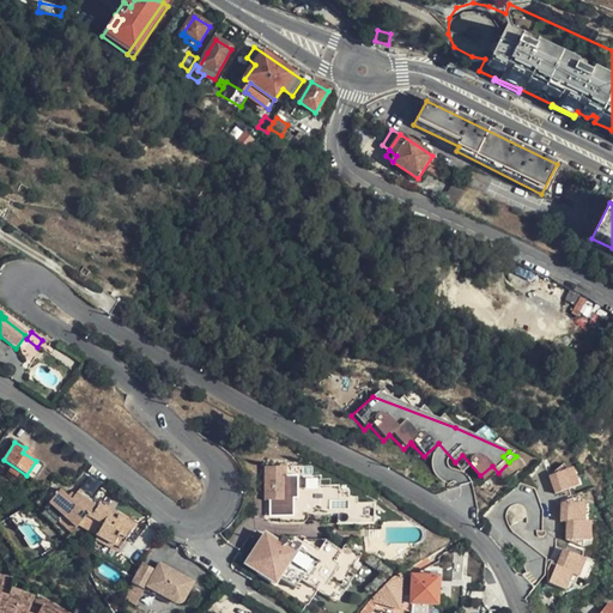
[(36,461),(26,475),(32,478),(41,465),(36,461)]
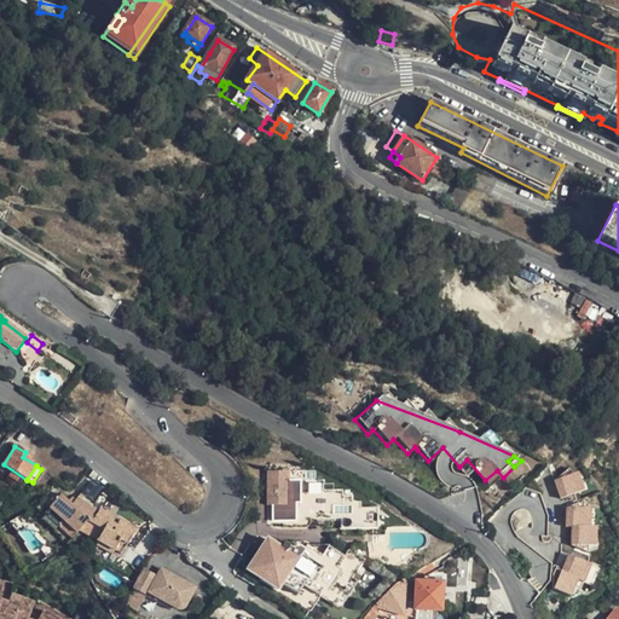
[(503,478),(497,470),(485,480),(491,486),(503,478)]
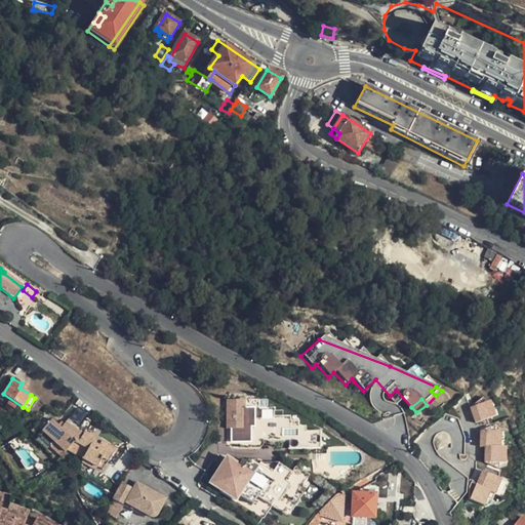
[(488,406),(487,400),(473,412),(478,428),(499,420),(494,405),(488,406)]
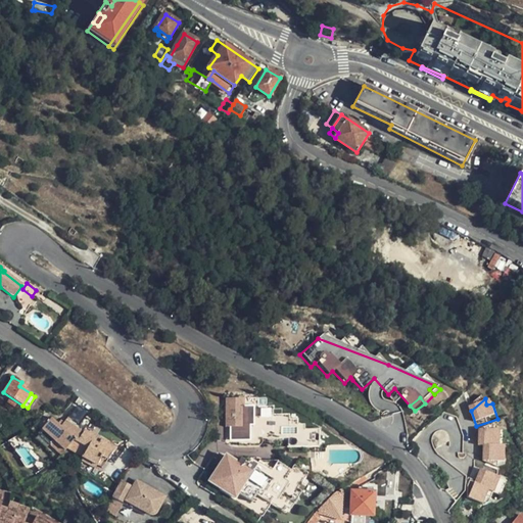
[(226,443),(238,444),(238,429),(243,429),(244,411),(235,411),(235,402),(217,401),(216,425),(222,425),(221,443),(226,443)]
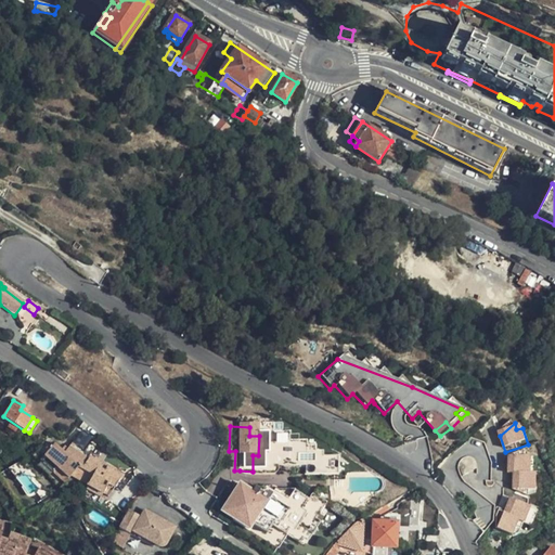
[(265,427),(249,427),(249,436),(259,436),(258,455),(253,455),(253,472),(240,470),(240,475),(263,476),(265,469),(279,470),(280,447),(281,438),(265,437),(265,427)]
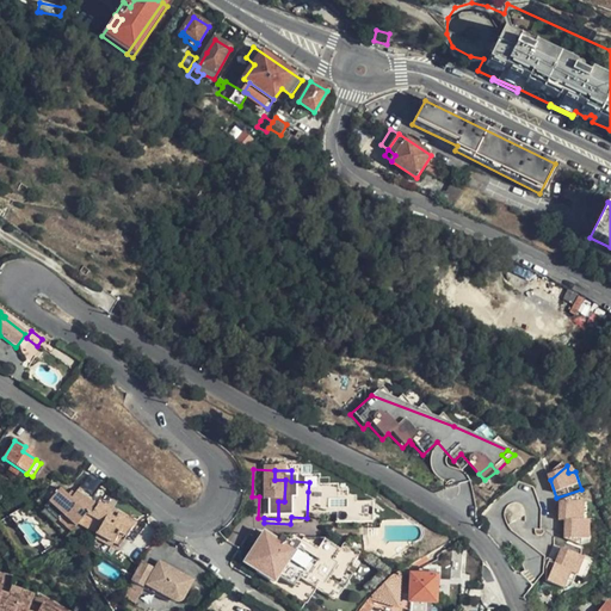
[(78,491),(90,501),(102,481),(88,473),(78,491)]
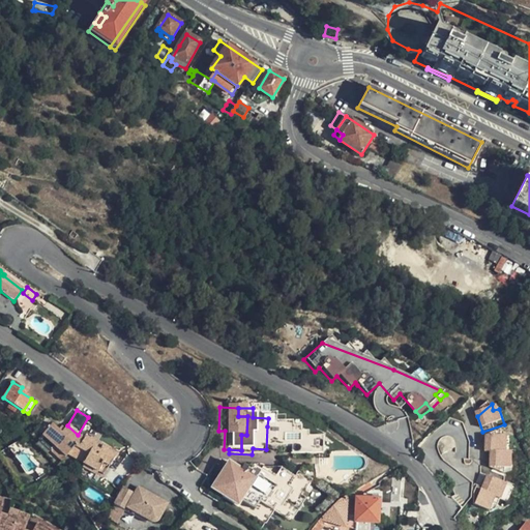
[(42,436),(65,455),(66,454),(75,447),(83,439),(78,435),(67,425),(60,432),(53,424),(42,436)]
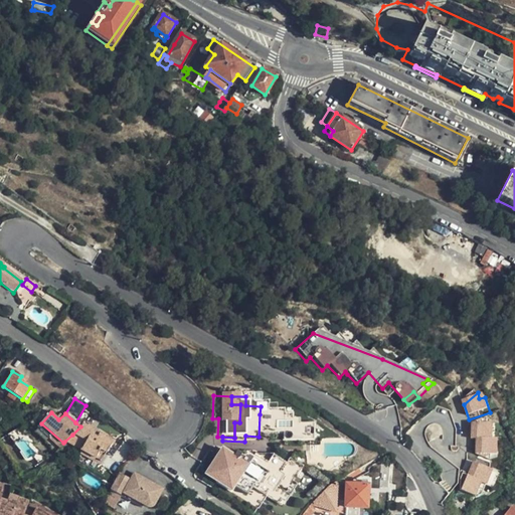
[(438,417),(444,437),(444,451),(458,451),(458,435),(451,413),(438,417)]
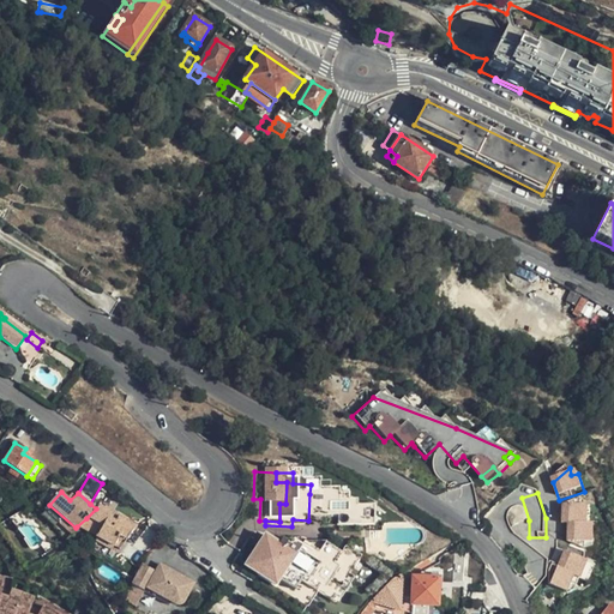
[(330,504),(330,495),(309,494),(308,521),(320,521),(320,530),(356,531),(357,512),(343,511),(343,504),(330,504)]
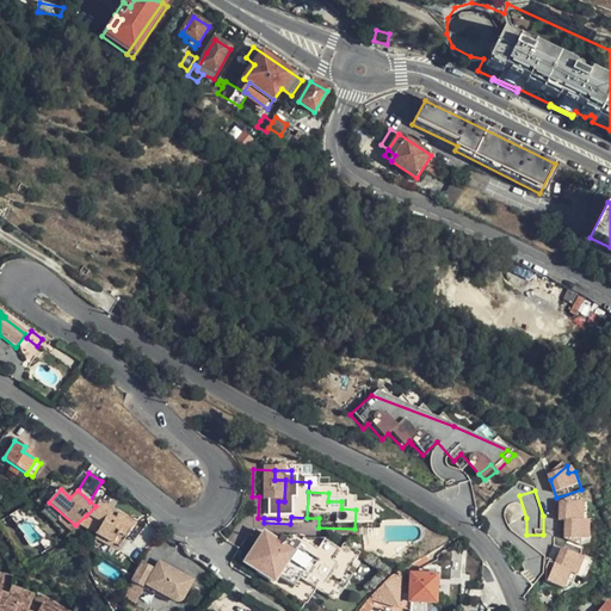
[(135,525),(97,504),(96,506),(86,516),(103,524),(97,536),(115,545),(119,535),(127,539),(135,525)]
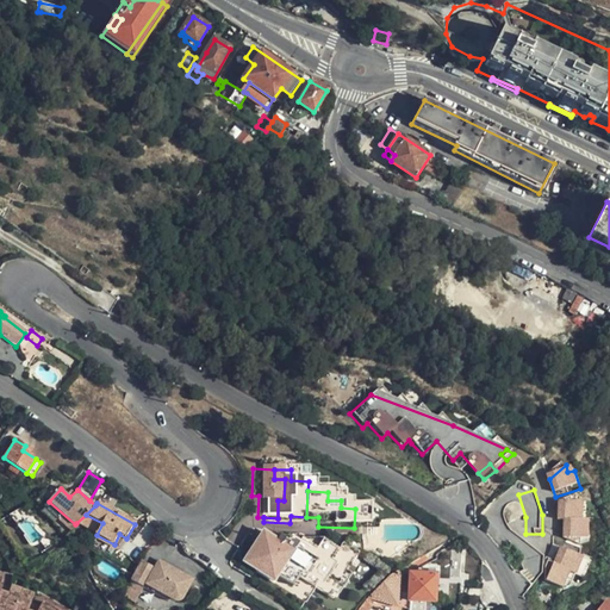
[(578,508),(561,505),(559,524),(566,524),(565,542),(583,549),(584,543),(589,543),(589,526),(585,526),(585,508),(578,508)]
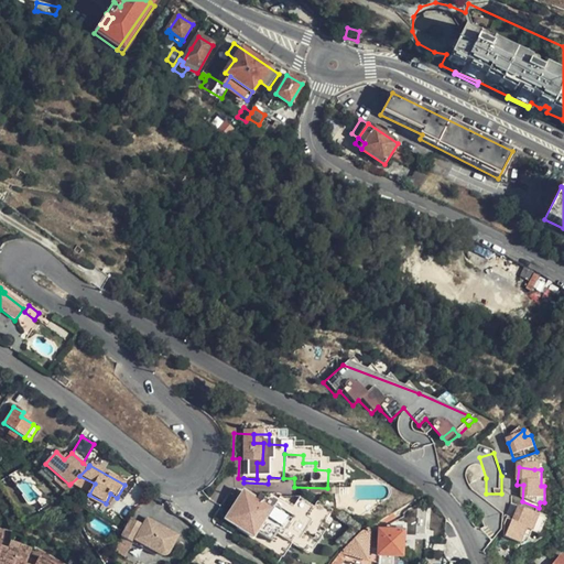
[(95,484),(79,476),(71,484),(89,495),(95,484)]
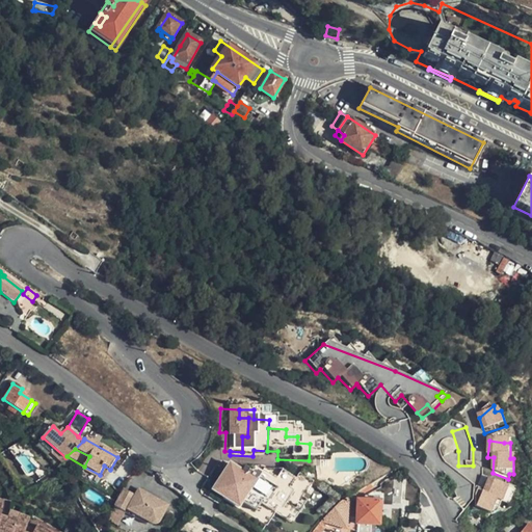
[(104,466),(100,475),(106,478),(110,470),(104,466)]
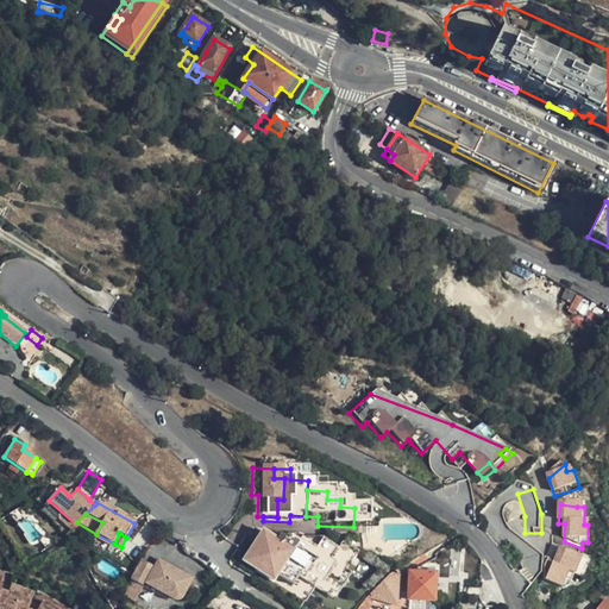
[(253,533),(240,558),(271,576),(276,567),(294,577),(308,585),(332,544),(314,534),(309,544),(293,535),(290,540),(282,535),(281,540),(271,535),(268,541),(253,533)]
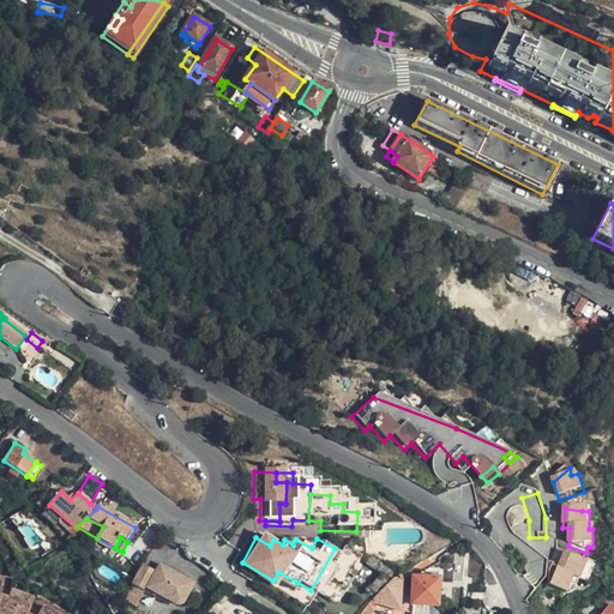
[(115,548),(97,539),(95,543),(112,553),(115,548)]
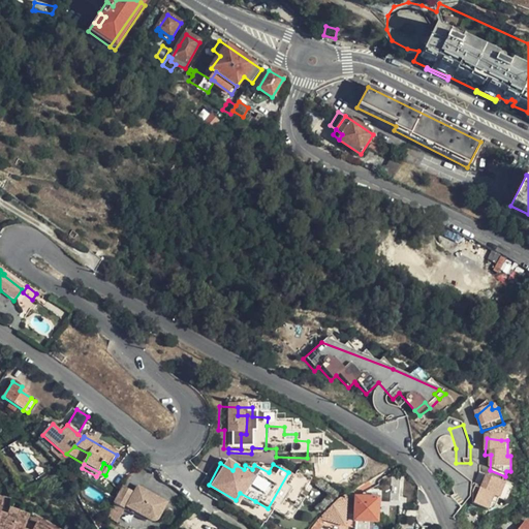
[(487,478),(481,476),(475,491),(480,493),(487,478)]
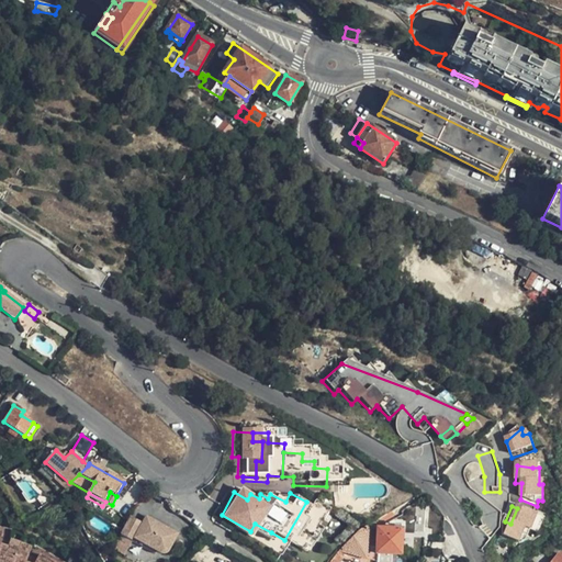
[(537,519),(517,508),(510,524),(525,530),(530,535),(537,519)]
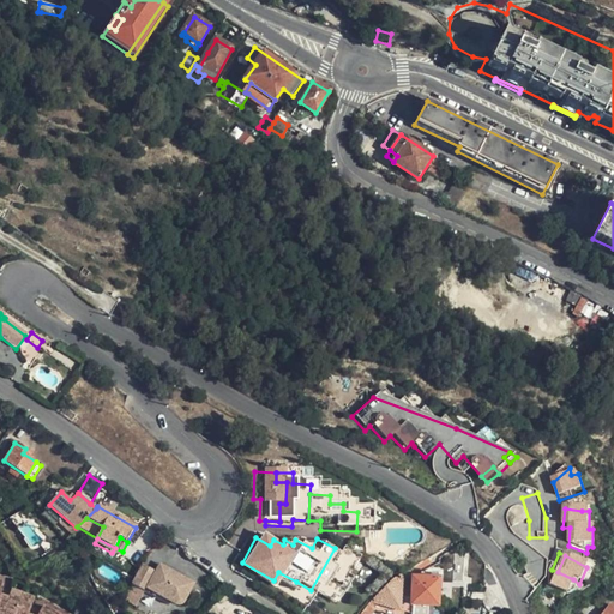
[(274,581),(242,563),(240,567),(289,594),(296,582),(278,572),(274,581)]
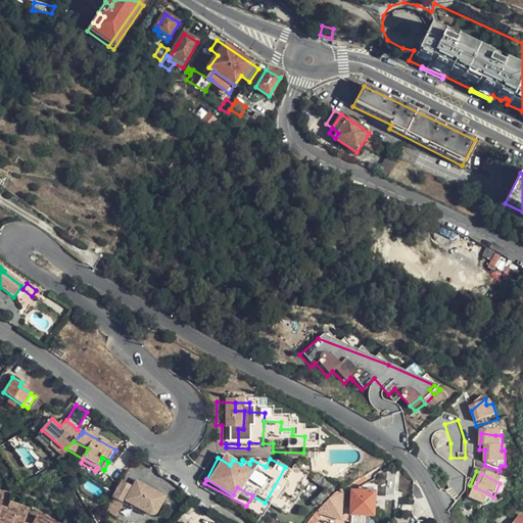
[(136,481),(131,489),(125,501),(146,513),(149,515),(151,515),(152,516),(153,516),(154,515),(156,514),(157,512),(164,497),(136,481)]
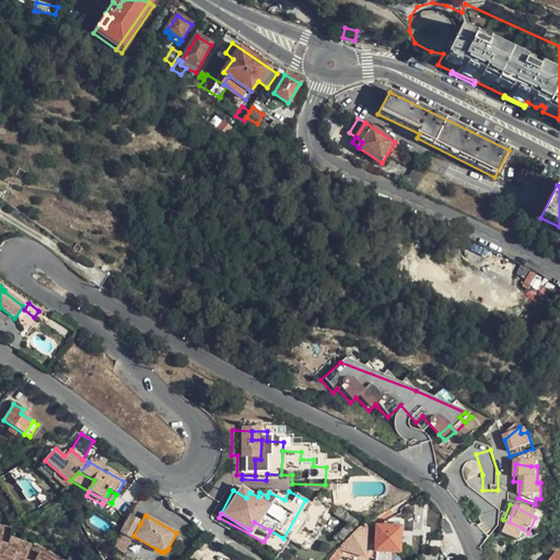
[(129,539),(138,523),(129,518),(119,535),(129,539)]
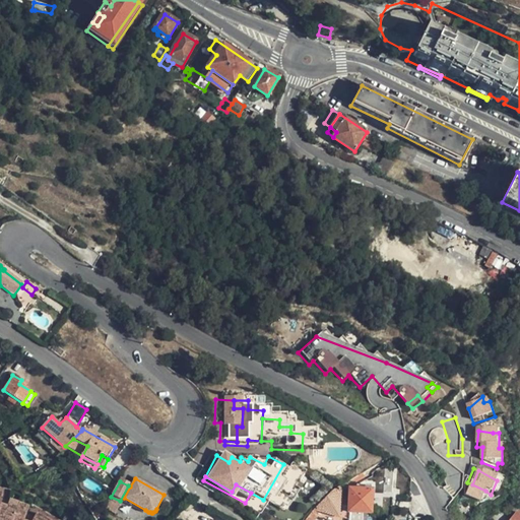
[(485,491),(472,484),(467,482),(464,488),(464,498),(478,506),(485,491)]
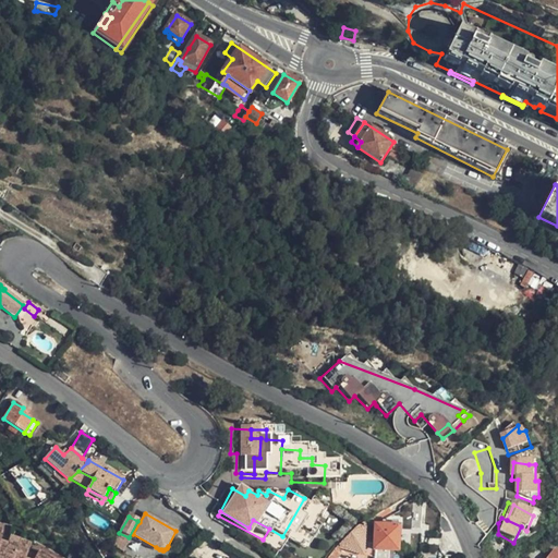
[(133,534),(140,522),(137,521),(129,537),(131,538),(133,534)]
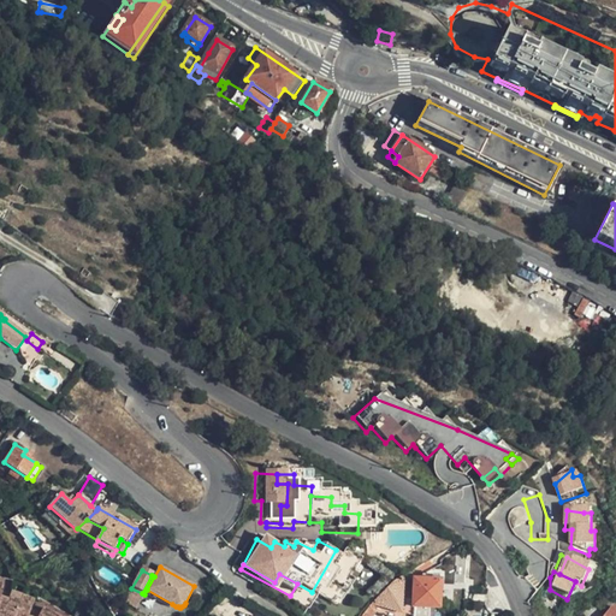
[(401,578),(372,603),(402,611),(404,585),(404,582),(401,578)]
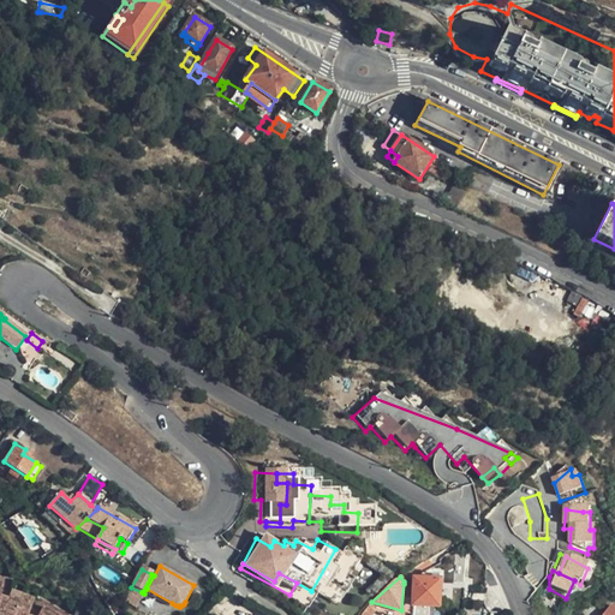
[(415,579),(415,585),(412,607),(437,609),(439,580),(415,579)]
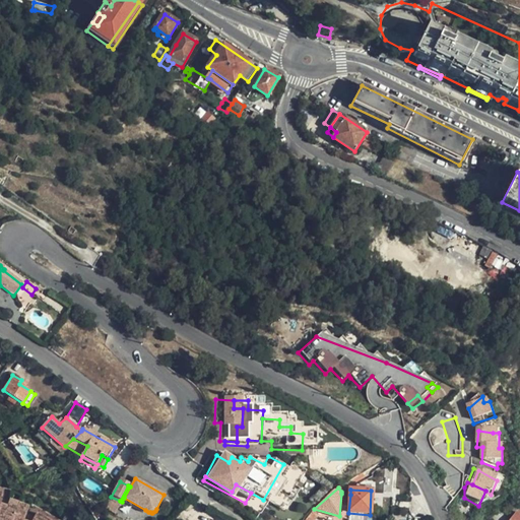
[(491,495),(485,491),(478,506),(484,509),(491,495)]
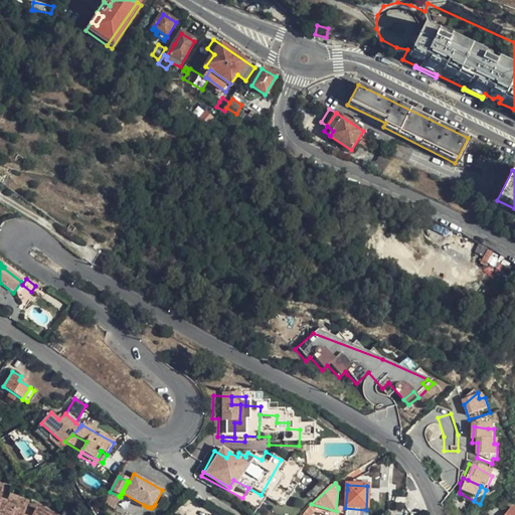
[(345,508),(347,490),(338,489),(336,511),(345,514),(345,508)]
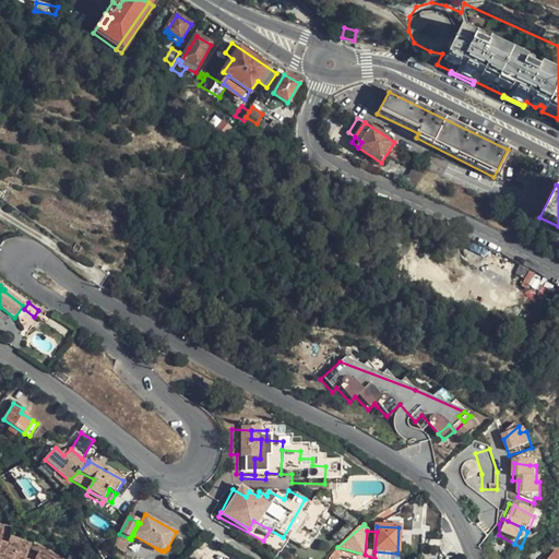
[(26,557),(28,551),(31,543),(8,535),(7,537),(4,543),(0,540),(0,558),(51,558),(36,550),(33,554),(31,558),(26,557)]
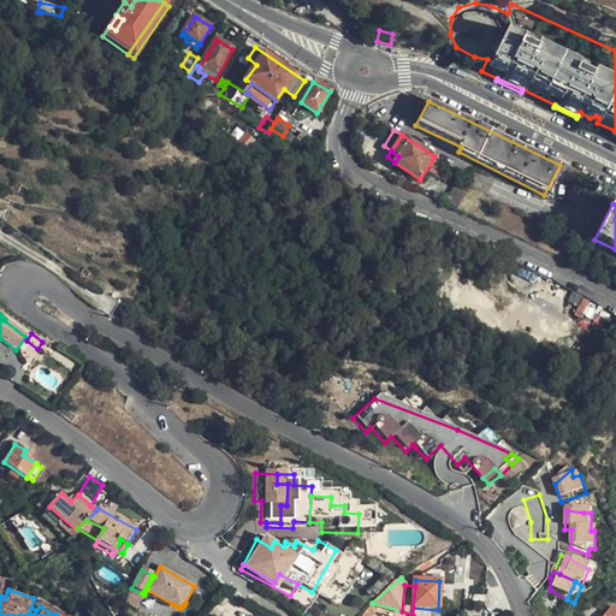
[(172,604),(147,590),(144,594),(170,609),(172,604)]
